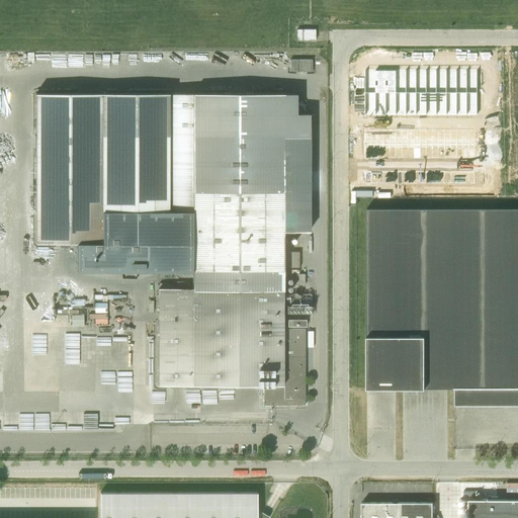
[(296,40),(315,40),(315,29),(296,29),(296,40)]
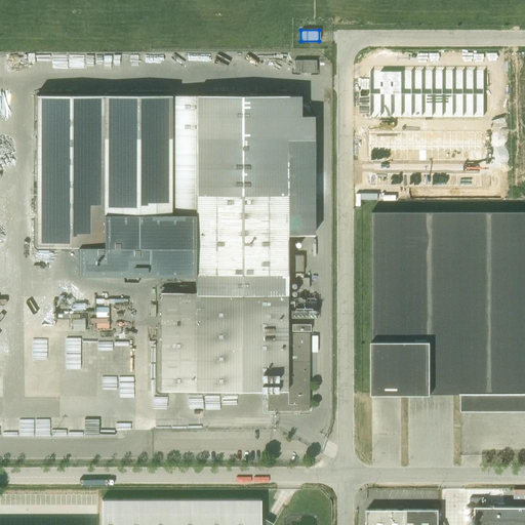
[(294,73),(316,73),(316,61),(294,61),(294,73)]
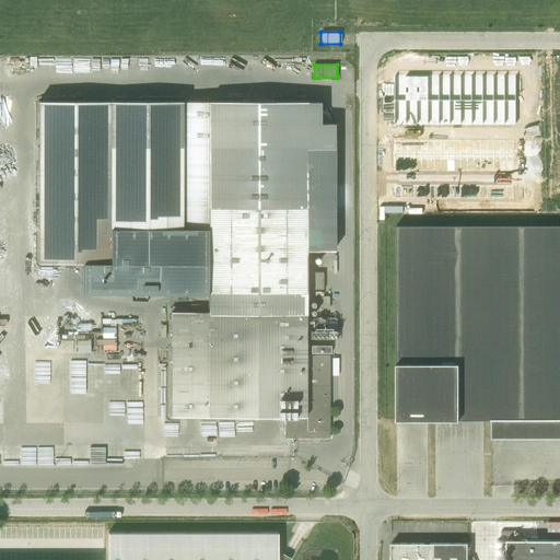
[(395,76),(395,124),(516,125),(516,76),(504,76),(493,76),(482,76),(471,76),(461,76),(450,76),(439,76),(428,76),(417,76),(406,76),(395,76)]
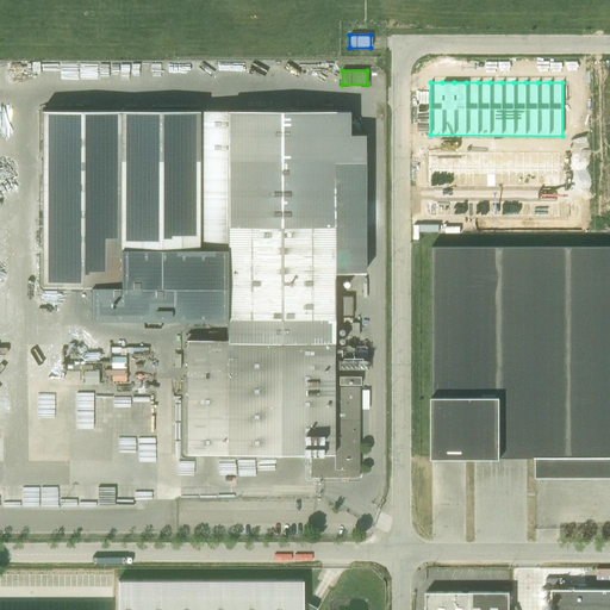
[(42,285),(119,285),(186,286),(186,318),(226,318),(226,340),(186,340),(186,454),(226,454),(310,454),(310,477),(347,477),(359,477),(359,461),(356,461),(356,454),(359,454),(359,387),(334,387),(334,272),(365,272),(365,134),(349,134),(348,110),(332,110),(198,110),(42,110),(42,285)]
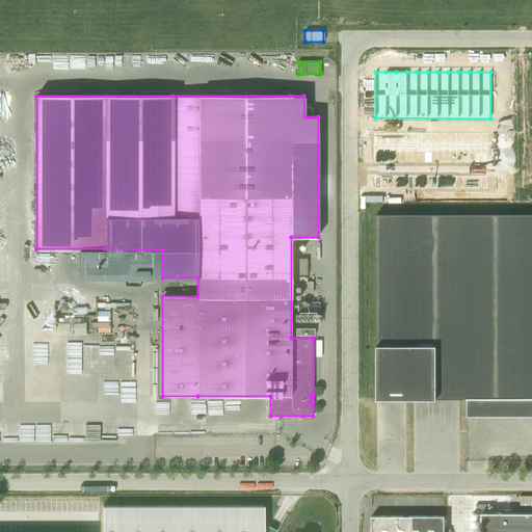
[(375,133),(375,163),(425,163),(425,158),(425,152),(429,152),(431,152),(431,162),(487,163),(487,148),(487,133),(375,133)]
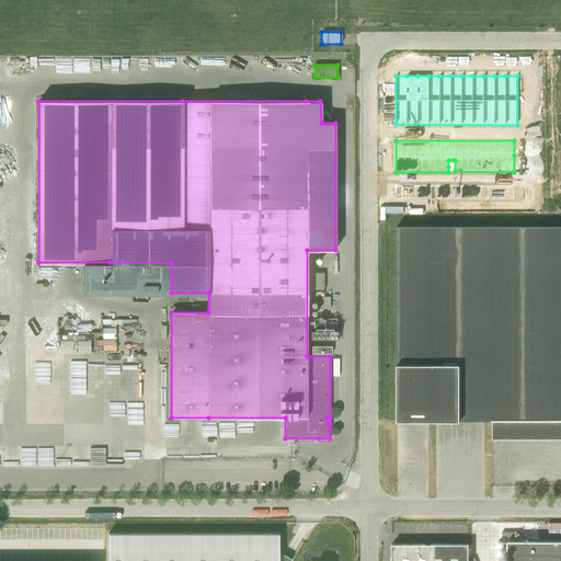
[(398,421),(427,420),(560,420),(560,226),(397,226),(398,421)]
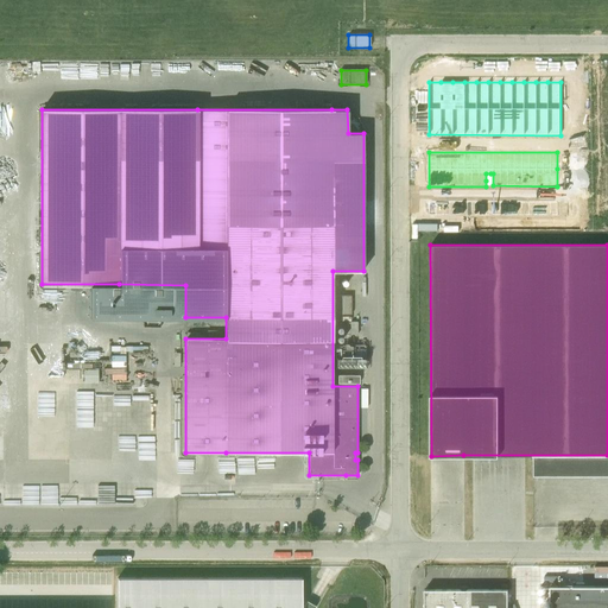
[(114,359),(114,378),(131,378),(131,339),(114,339),(114,350),(119,350),(119,359),(114,359)]
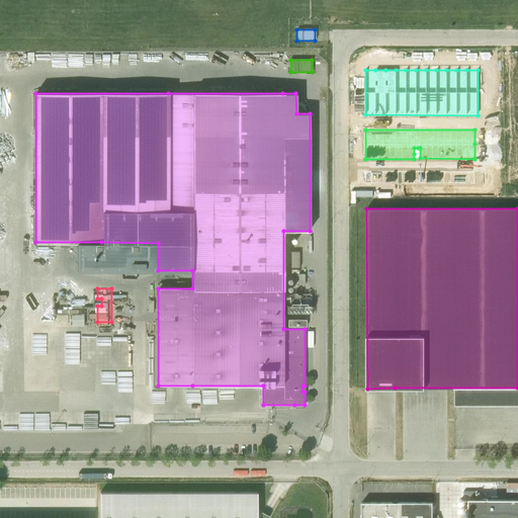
[(74,326),(86,326),(85,315),(74,315),(74,326)]
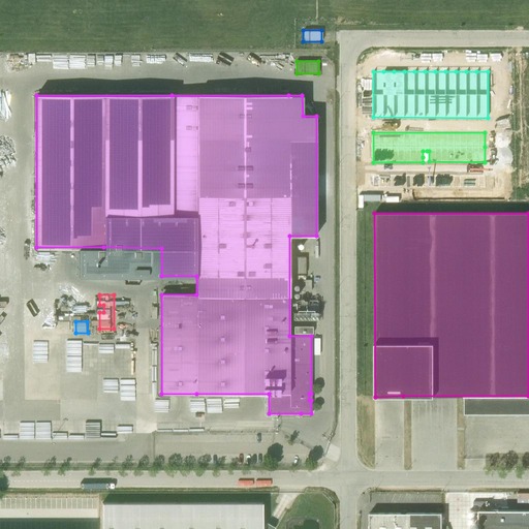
[(261,528),(262,502),(102,503),(102,512),(101,528),(261,528)]
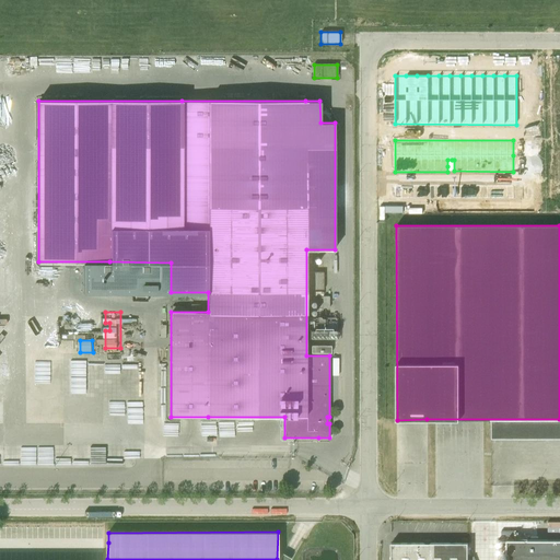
[(559,559),(559,540),(509,541),(508,559),(559,559)]
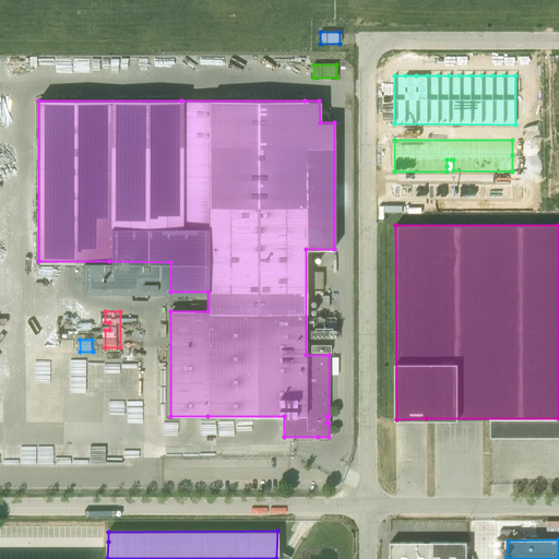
[(466,558),(466,543),(390,543),(390,558),(466,558)]
